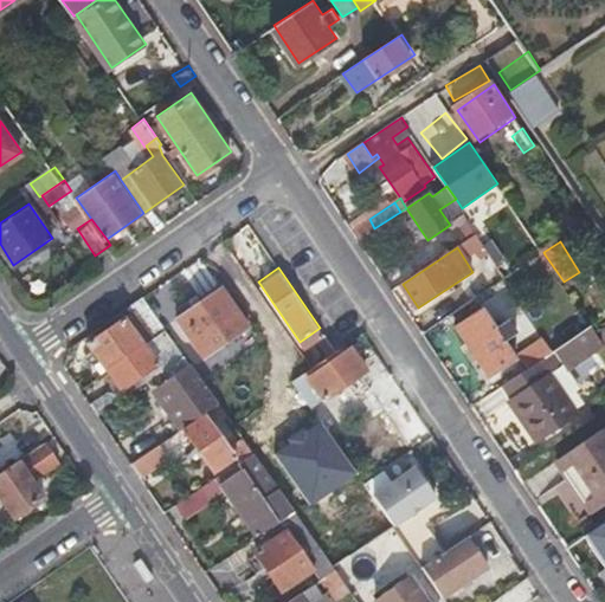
[(250,328),(220,285),(177,315),(205,357),(250,328)]
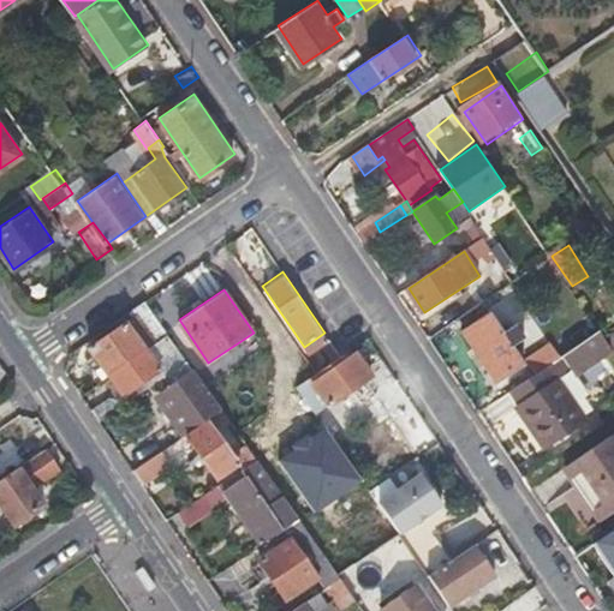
[(170,334),(147,300),(131,311),(147,333),(155,343),(170,334)]
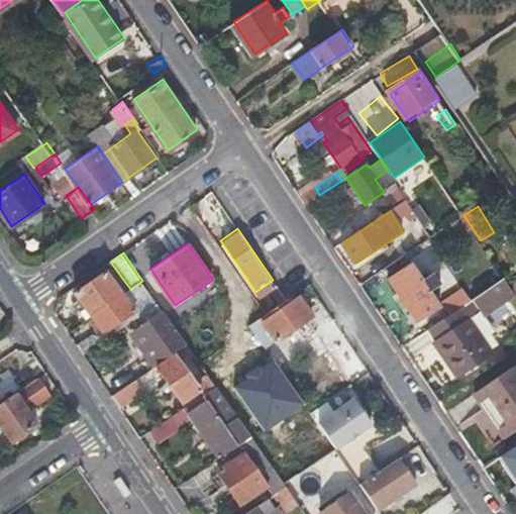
[(419,319),(441,305),(414,264),(392,279),(419,319)]
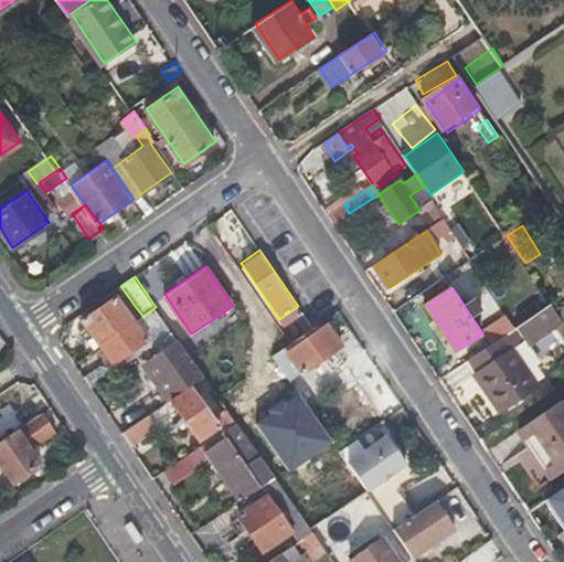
[(84,319),(102,345),(135,321),(142,316),(135,306),(127,310),(118,296),(84,319)]
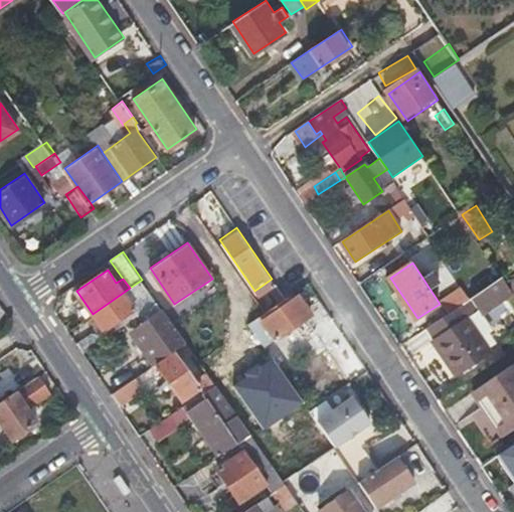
[(450,312),(425,327),(457,373),(490,350),(472,323),(475,320),(472,314),(464,320),(461,316),(479,305),(483,312),(513,292),(504,278),(471,298),(450,312)]
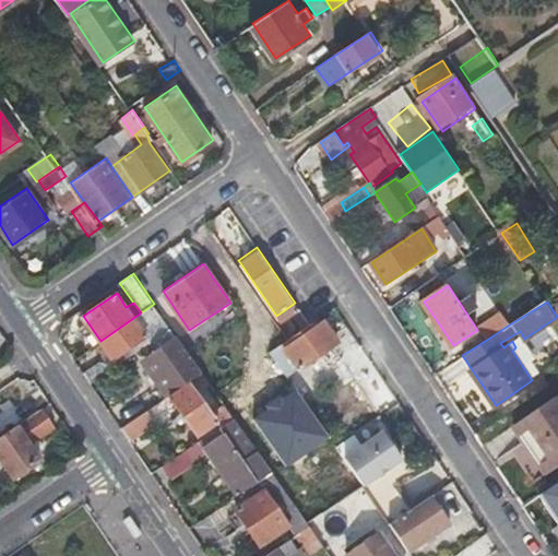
[(161,311),(154,304),(141,312),(133,318),(139,326),(149,320),(161,311)]
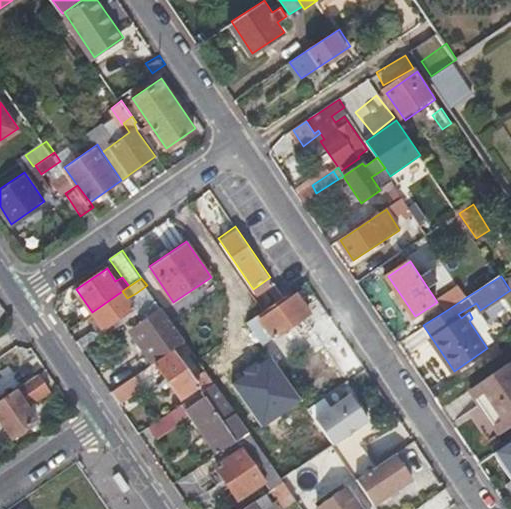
[(122,291),(92,312),(98,322),(107,334),(146,306),(156,299),(147,285),(136,293),(140,300),(132,305),(127,298),(122,291)]
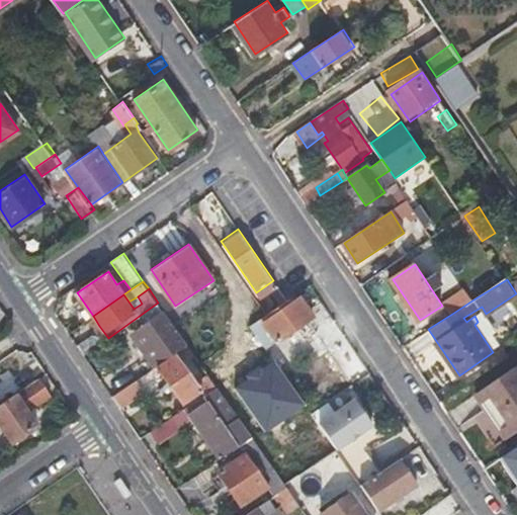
[(452,314),(474,299),(466,288),(445,303),(452,314)]
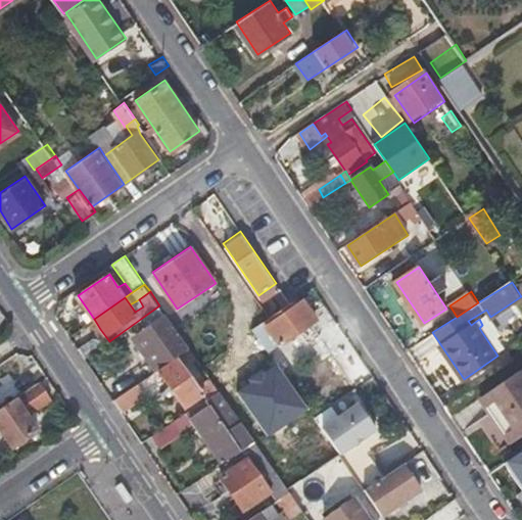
[(253,327),(265,343),(274,337),(279,345),(317,320),(303,300),(287,311),(284,306),(276,312),(279,317),(261,329),(257,325),(253,327)]
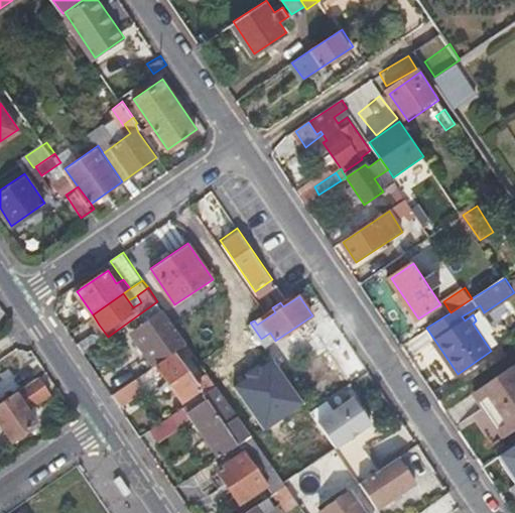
[(186,344),(157,301),(147,308),(151,315),(133,329),(157,364),(175,352),(186,344)]
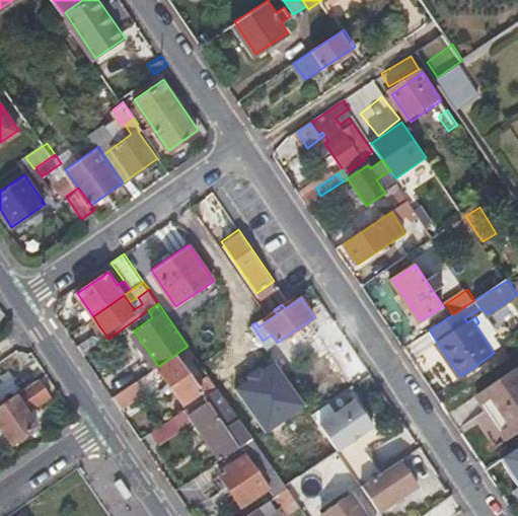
[(96,334),(102,343),(108,339),(99,326),(94,329),(96,334)]
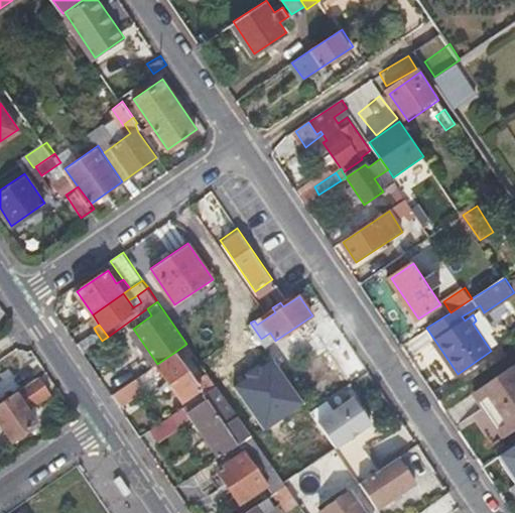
[(79,344),(86,353),(102,341),(96,332),(79,344)]
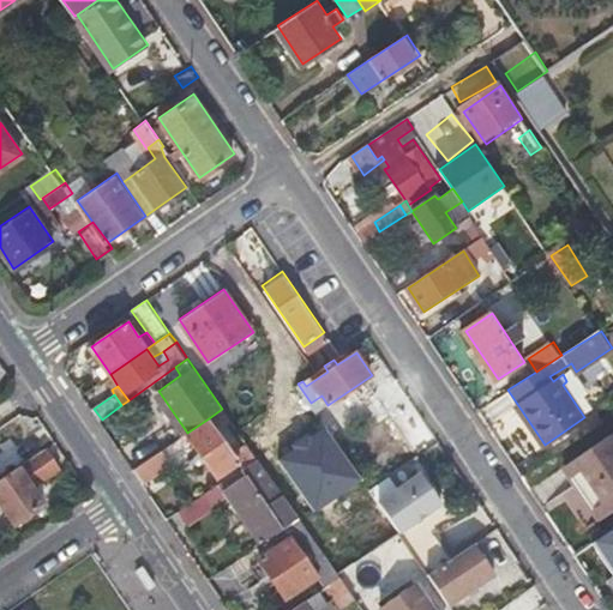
[(229,418),(222,409),(209,418),(215,428),(229,418)]
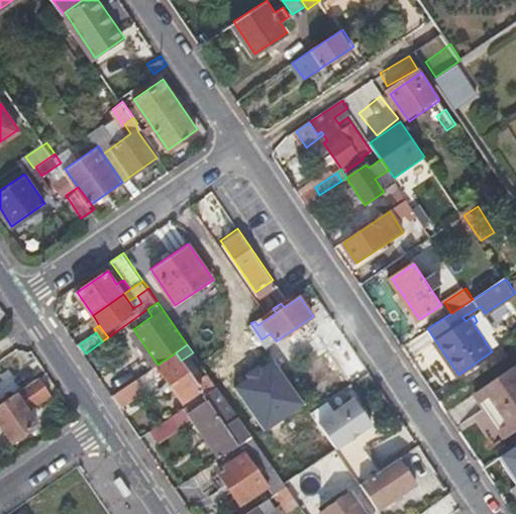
[(201,391),(204,395),(205,394),(216,386),(209,376),(197,384),(181,361),(176,352),(158,365),(183,402),(201,391)]
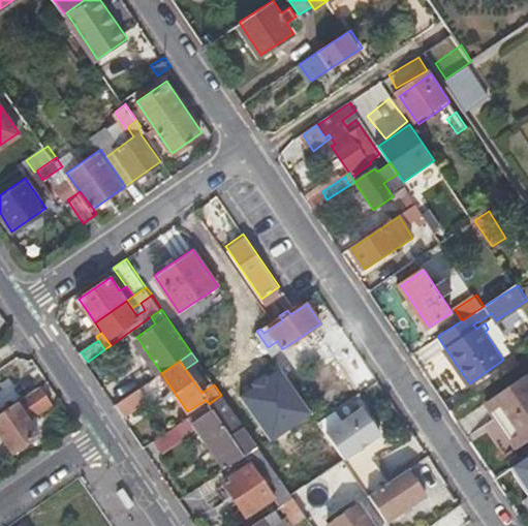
[(527,374),(488,400),(503,423),(502,425),(517,447),(527,440),(527,374)]
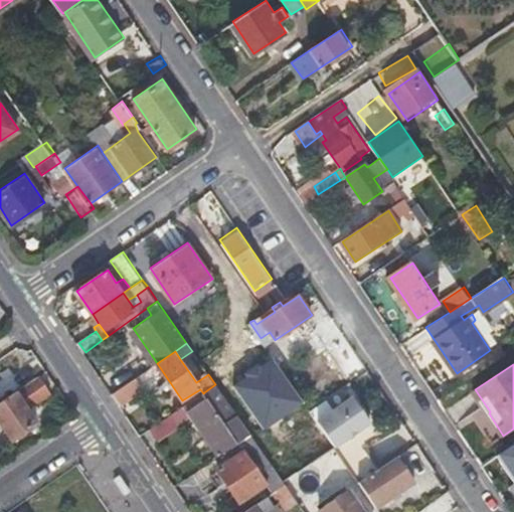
[(52,393),(39,373),(0,399),(0,422),(10,439),(35,421),(27,410),(52,393)]
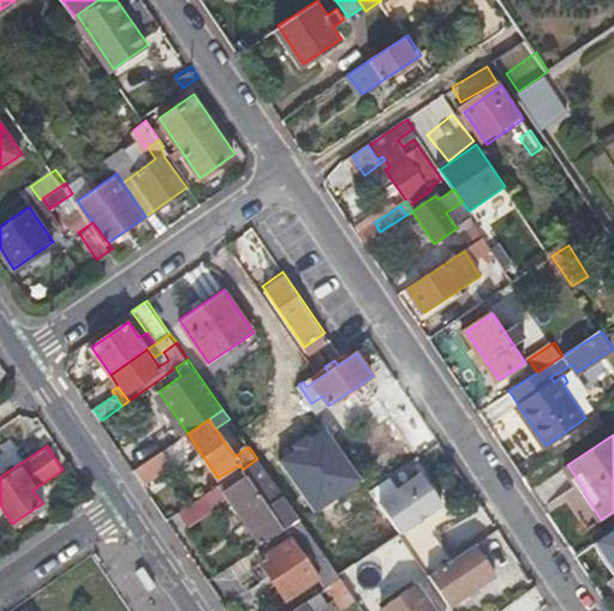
[(135,469),(143,481),(171,462),(164,450),(135,469)]
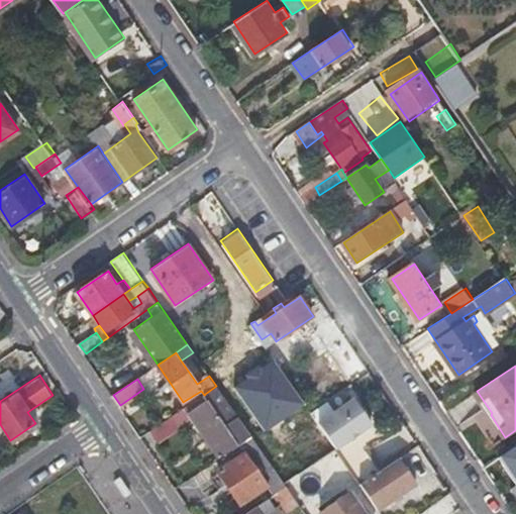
[(190,412),(219,457),(244,439),(250,435),(235,413),(216,386),(205,394),(208,399),(190,412)]
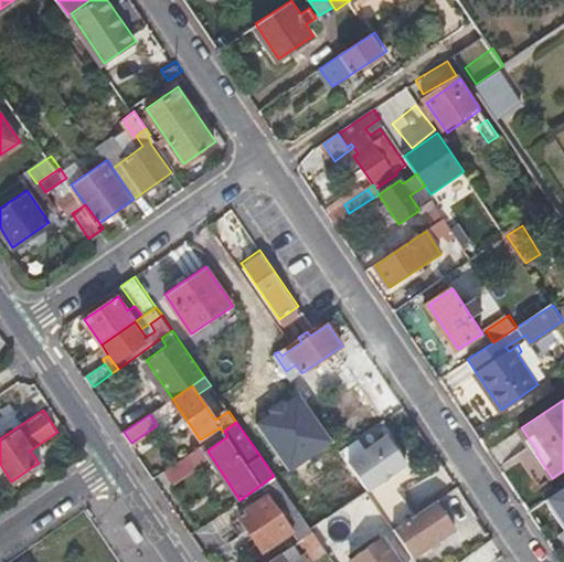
[(366,488),(368,490),(407,463),(390,437),(349,464),(366,488)]
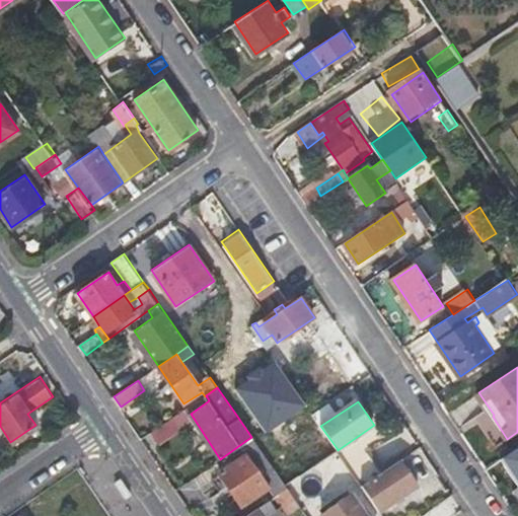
[(170,437),(190,420),(180,409),(161,427),(170,437)]
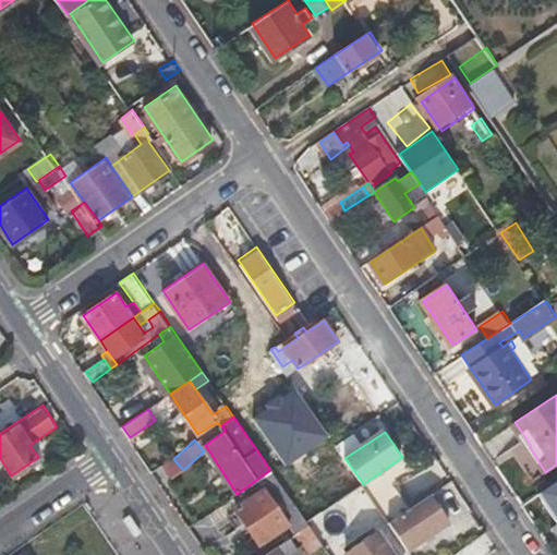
[(300,511),(270,470),(264,474),(301,529),(309,525),(306,520),(300,511)]
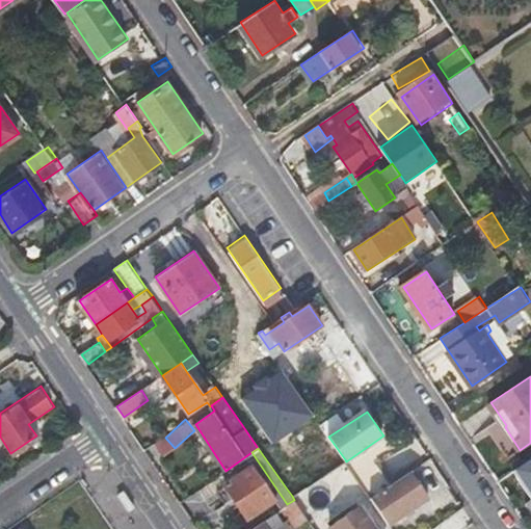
[(374,456),(356,468),(372,491),(389,479),(374,456)]
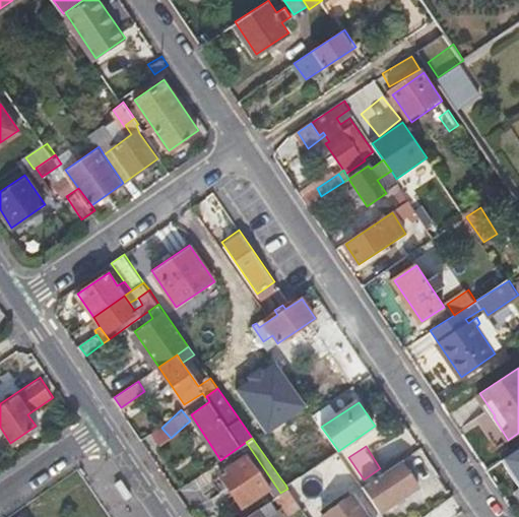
[(244,506),(270,488),(248,454),(221,471),(244,506)]
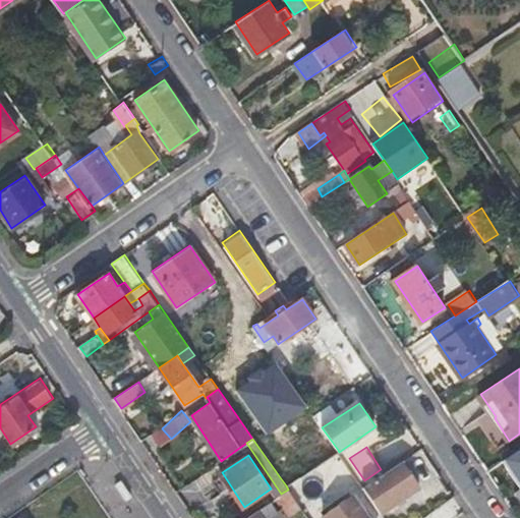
[(519,455),(507,464),(519,482),(519,455)]
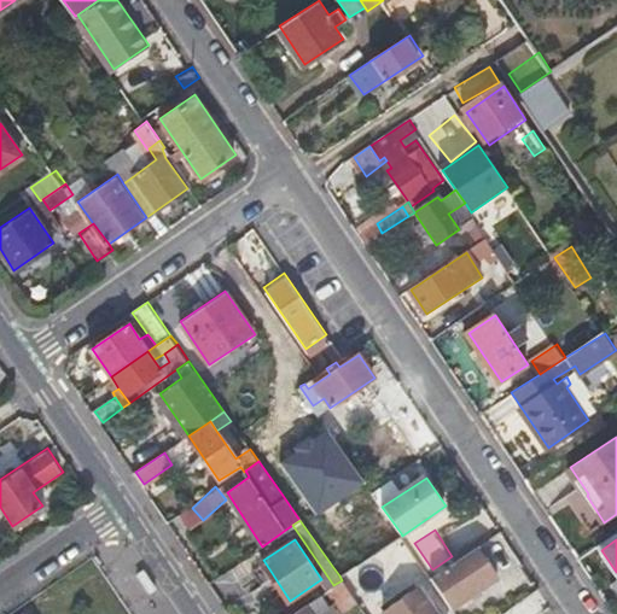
[(364,543),(332,566),(339,576),(371,554),(364,543)]
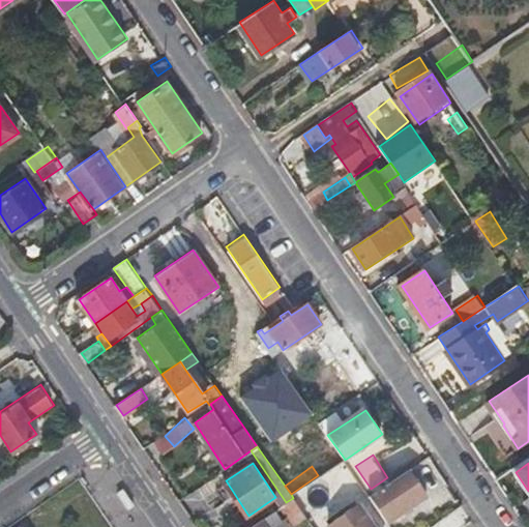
[(427,492),(409,466),(368,495),(385,520),(427,492)]
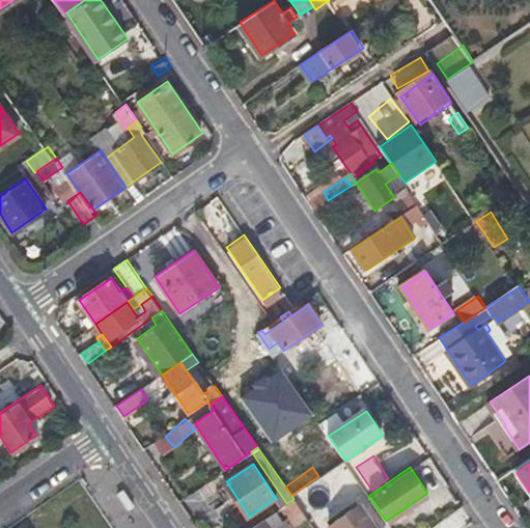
[(224,491),(217,479),(198,492),(205,503),(224,491)]
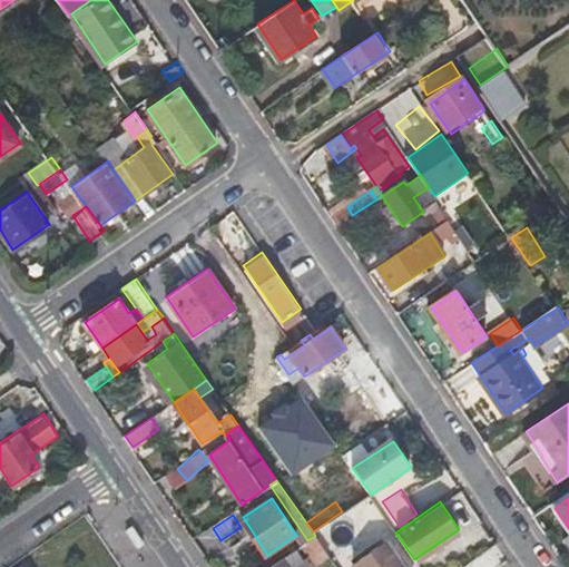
[(329,555),(315,536),(307,540),(304,543),(317,563),(329,555)]
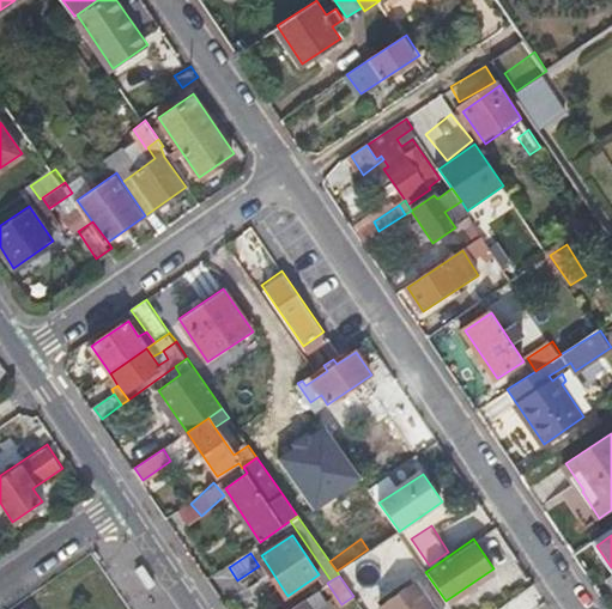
[(434,608),(413,578),(377,603),(381,608),(434,608)]
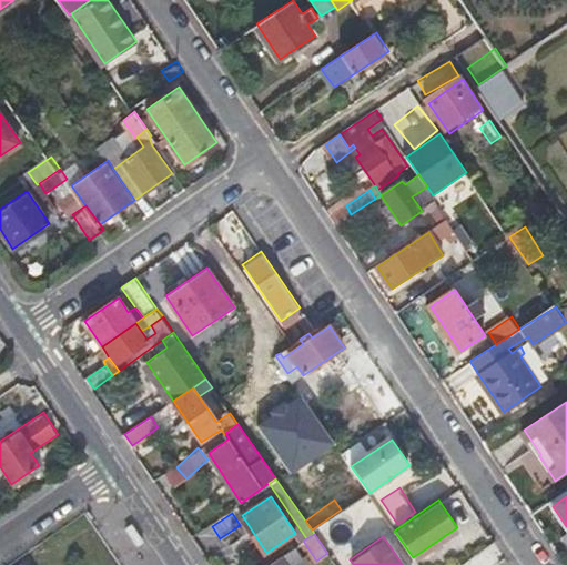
[(294,547),(267,564),(287,564),(297,558),(293,554),(297,552),(294,547)]
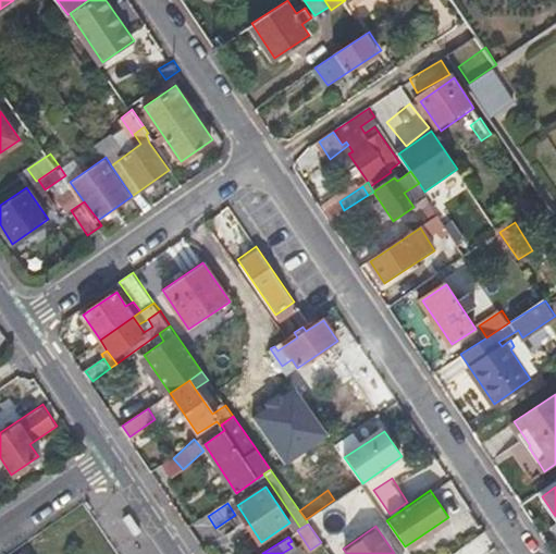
[(487,553),(477,537),(451,553),(487,553)]
